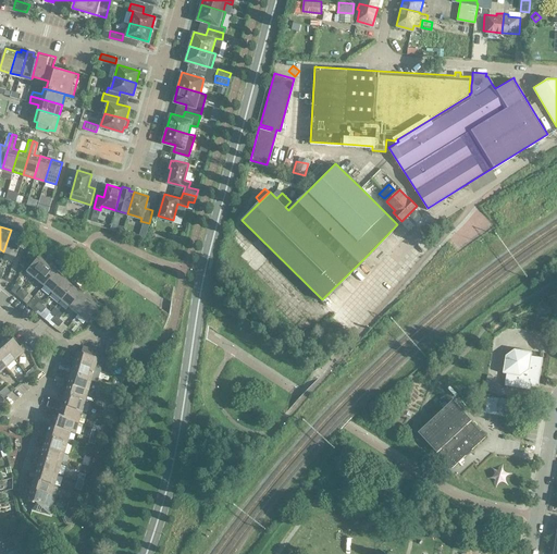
[(22,234),(11,230),(3,251),(14,255),(22,234)]
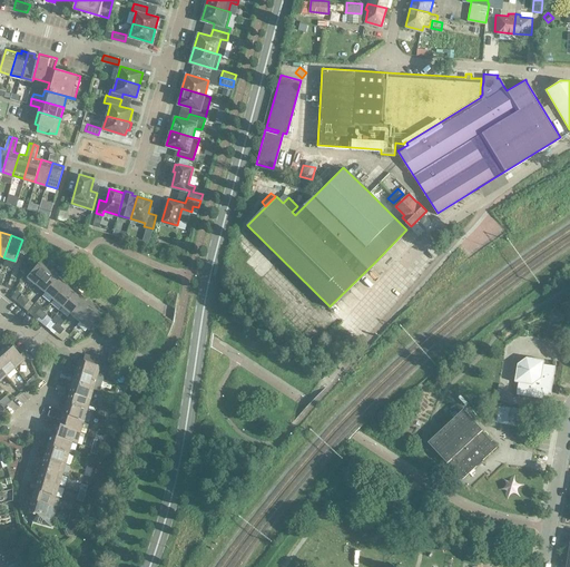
[(35,283),(49,265),(40,258),(26,275),(35,283)]
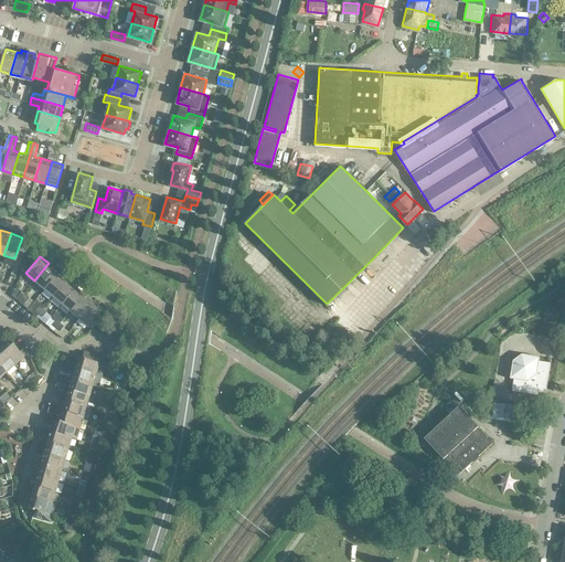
[(49,263),(34,281),(43,288),(57,271),(49,263)]
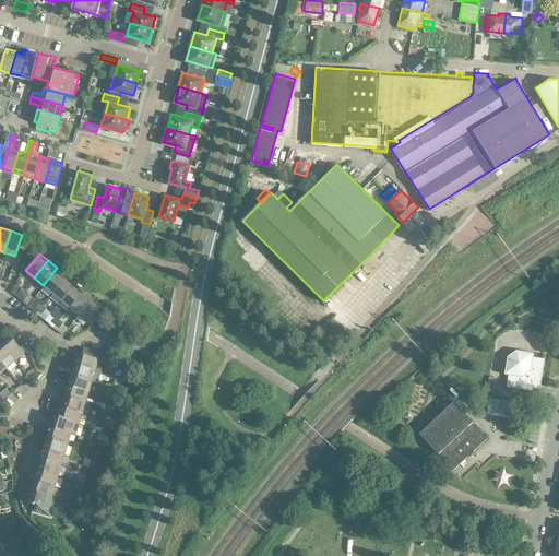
[(57,268),(43,285),(51,292),(66,274),(57,268)]
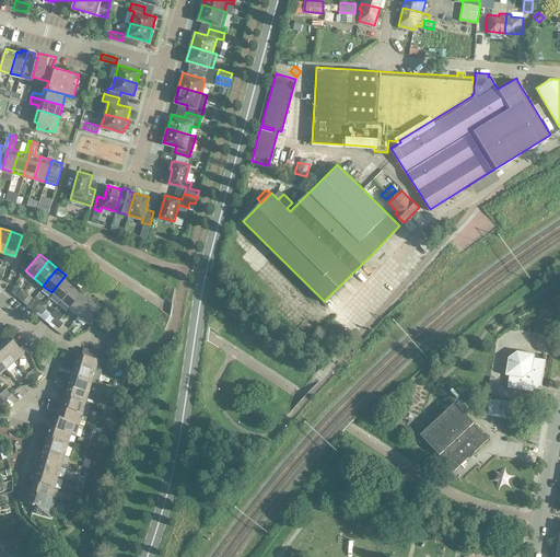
[(66,275),(51,292),(60,300),(74,282),(66,275)]
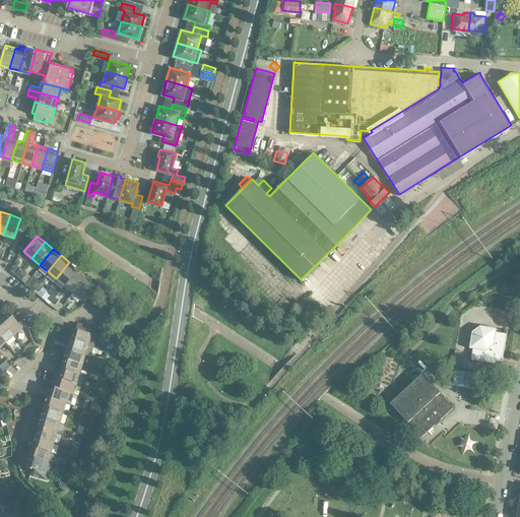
[(69,262),(56,278),(63,284),(76,269),(69,262)]
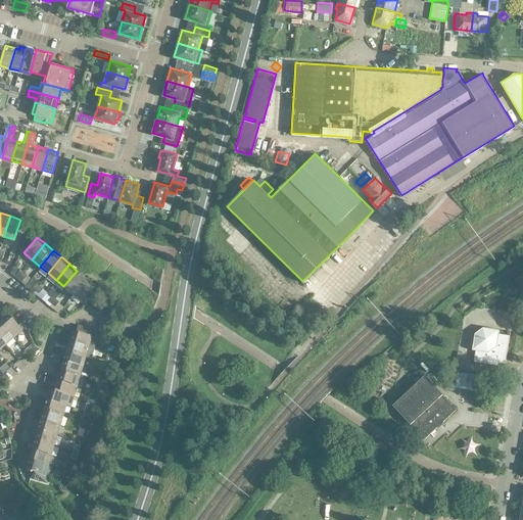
[(77,271),(63,286),(72,293),(85,277),(77,271)]
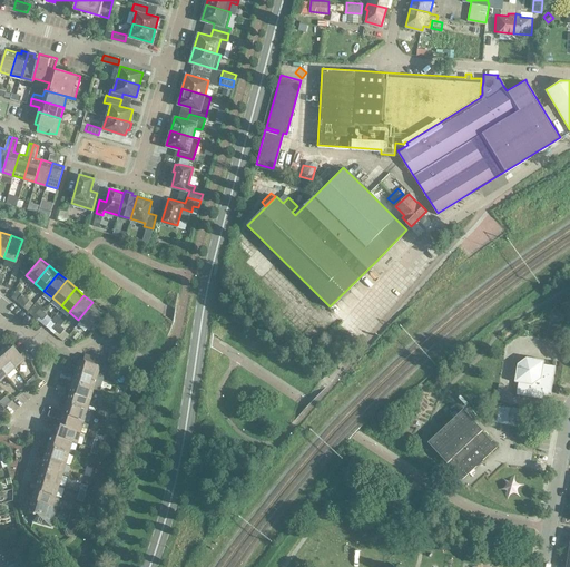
[(92,302),(78,320),(90,330),(96,324),(92,322),(102,310),(92,302)]
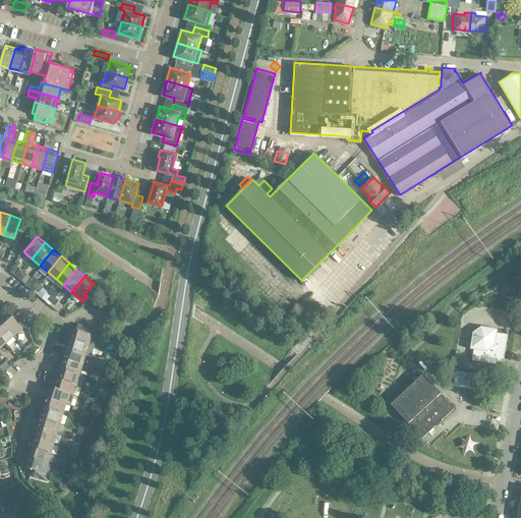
[(290,321),(298,312),(292,306),(284,315),(290,321)]
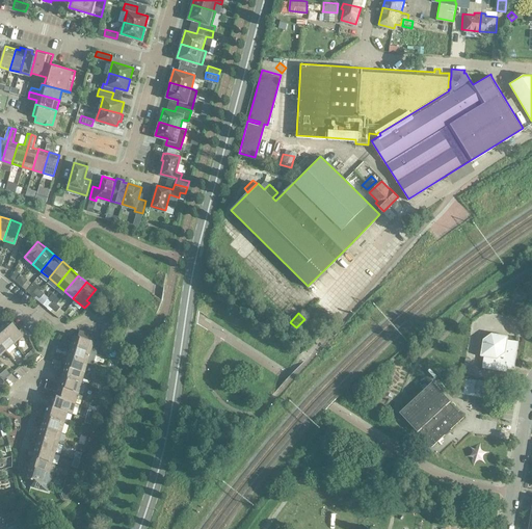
[(8,318),(0,324),(0,325),(14,341),(25,332),(21,326),(18,329),(8,318)]
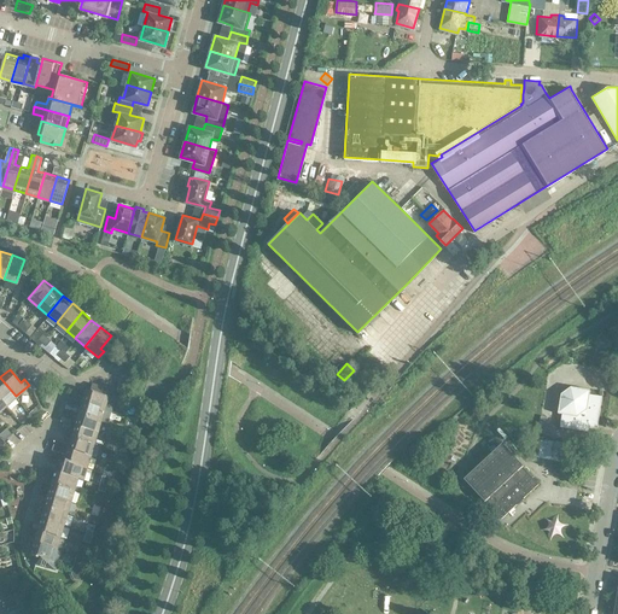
[(16,396),(0,378),(0,397),(6,404),(16,396)]
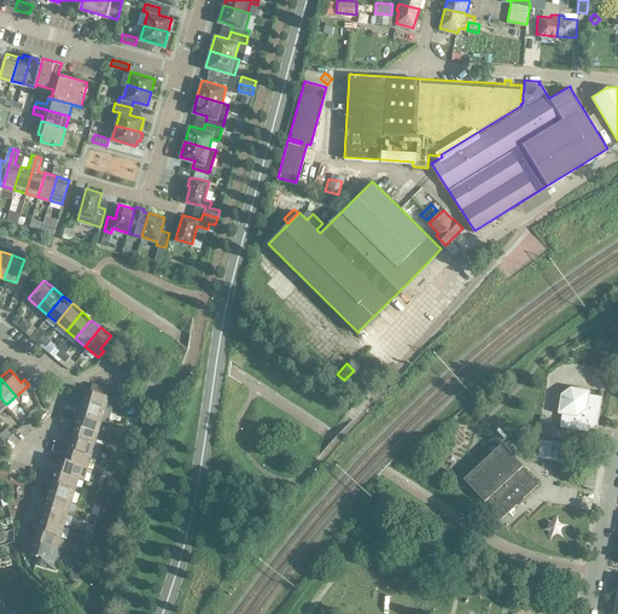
[(85,387),(82,395),(68,391),(66,396),(104,408),(108,396),(120,399),(122,391),(92,381),(89,390),(85,387)]
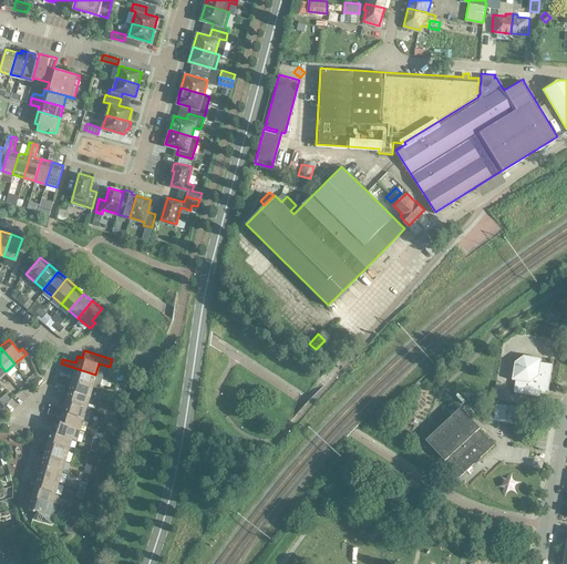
[(548,388),(553,362),(540,360),(542,357),(524,354),(515,360),(512,378),(515,378),(514,390),(539,395),(548,388)]
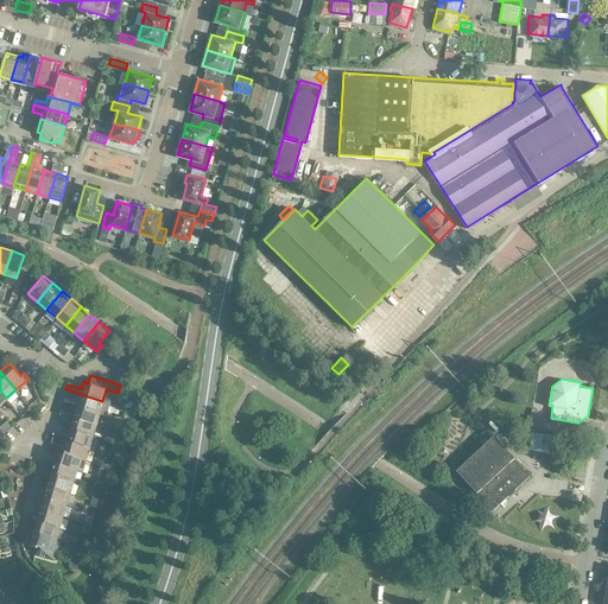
[(76,405),(99,412),(106,414),(109,402),(102,401),(65,389),(64,394),(77,399),(76,405)]
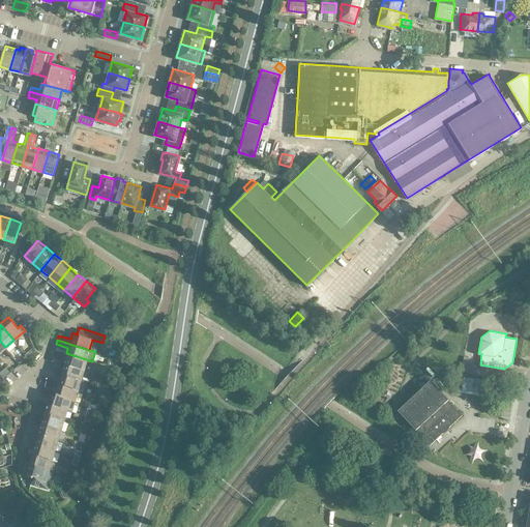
[(63,363),(83,370),(86,359),(66,353),(63,363)]
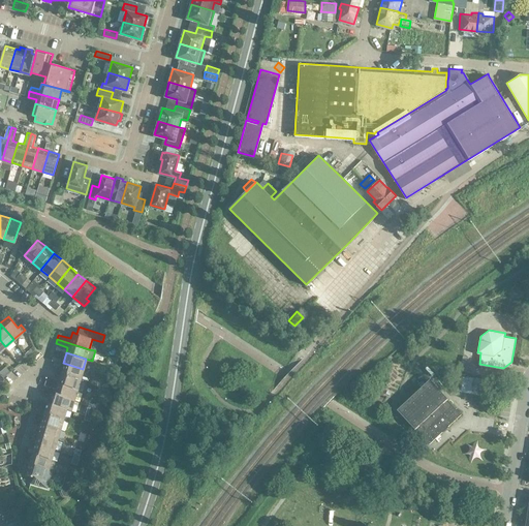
[(60,373),(80,379),(83,369),(63,363),(60,373)]
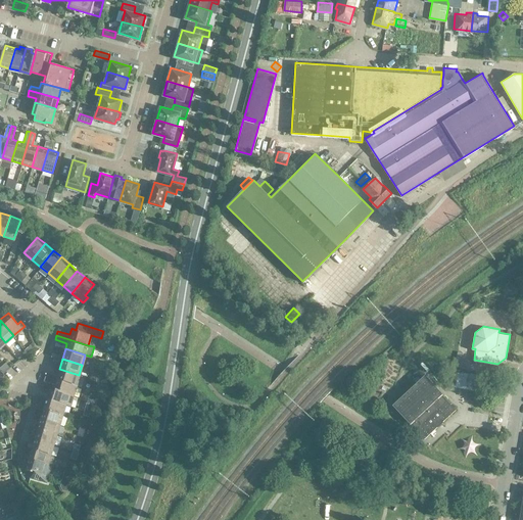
[(45,375),(76,385),(79,375),(59,369),(57,375),(46,371),(45,375)]
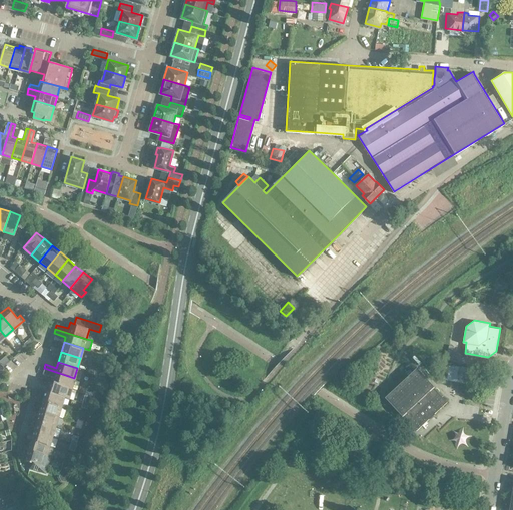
[(467,367),(449,364),(447,376),(465,379),(467,367)]
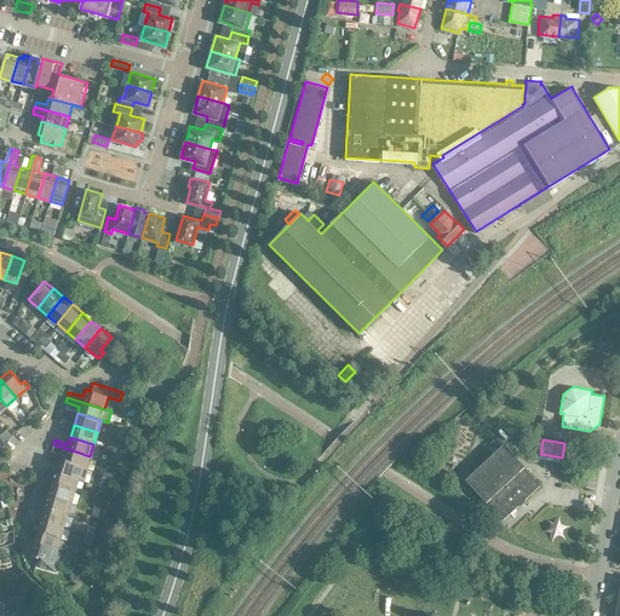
[(487,501),(497,512),(503,518),(540,483),(524,466),(504,443),(465,479),(486,501),(487,501)]
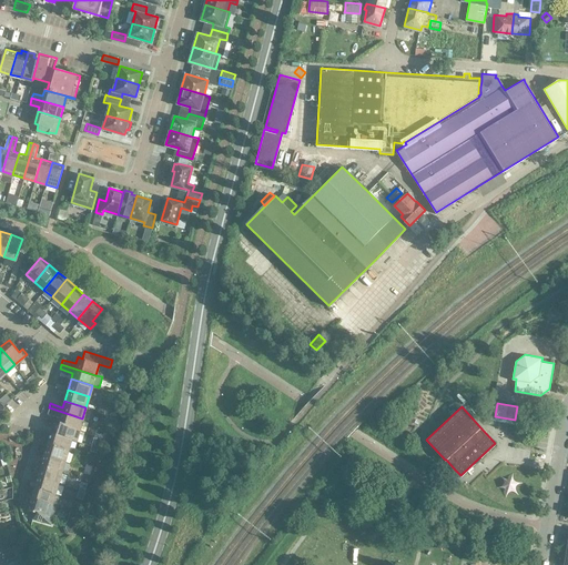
[(58,423),(79,430),(82,419),(49,407),(47,413),(60,416),(58,423)]
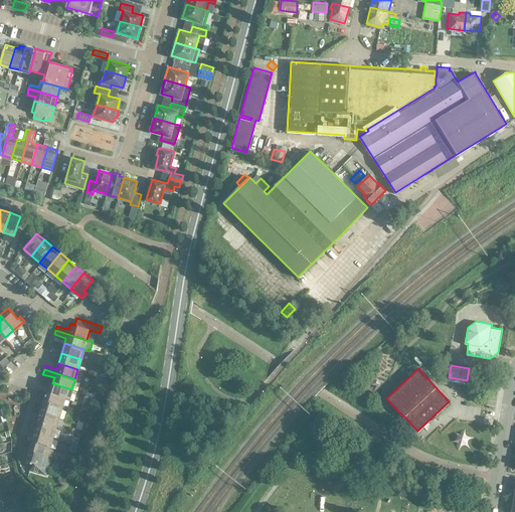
[(49,392),(64,397),(69,398),(71,389),(52,383),(49,392)]
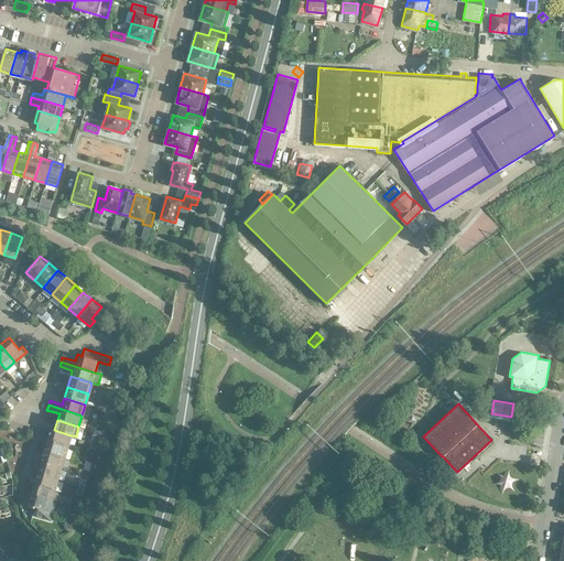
[(45,440),(67,446),(71,435),(54,430),(49,429),(45,440)]
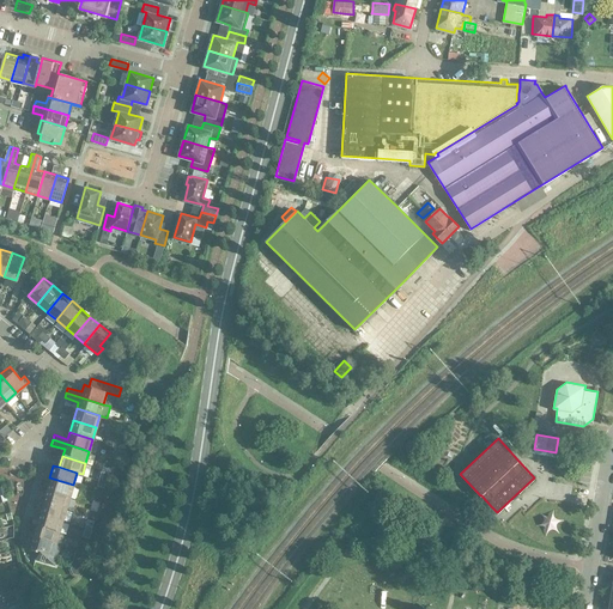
[(98,479),(105,481),(107,476),(108,469),(103,468),(101,475),(99,474),(98,479)]
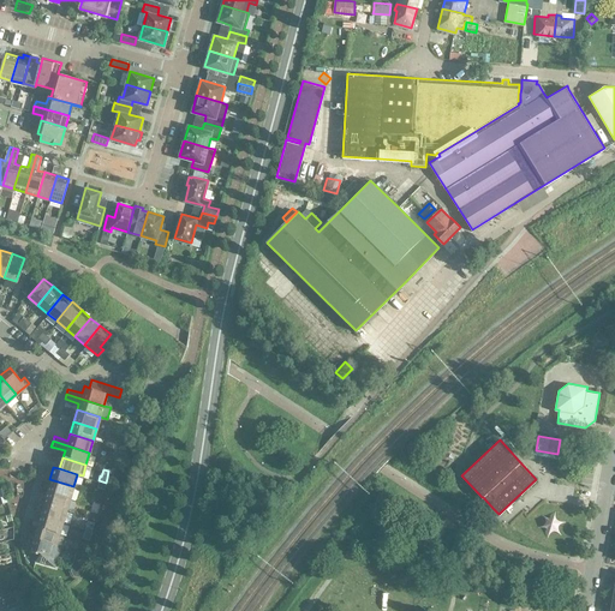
[(46,491),(70,497),(73,486),(49,479),(46,491)]
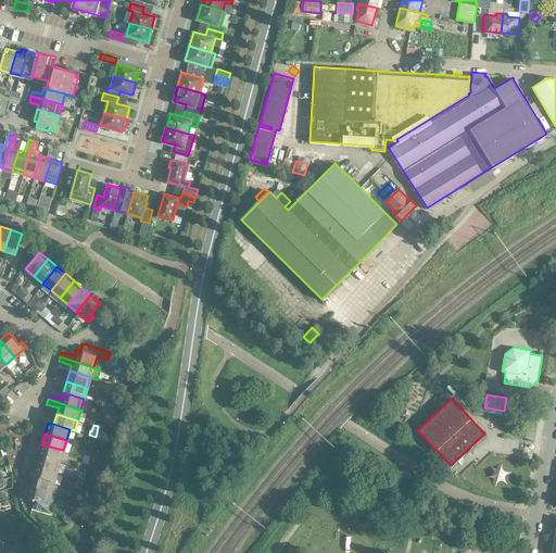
[(38,454),(60,461),(63,450),(41,444),(38,454)]
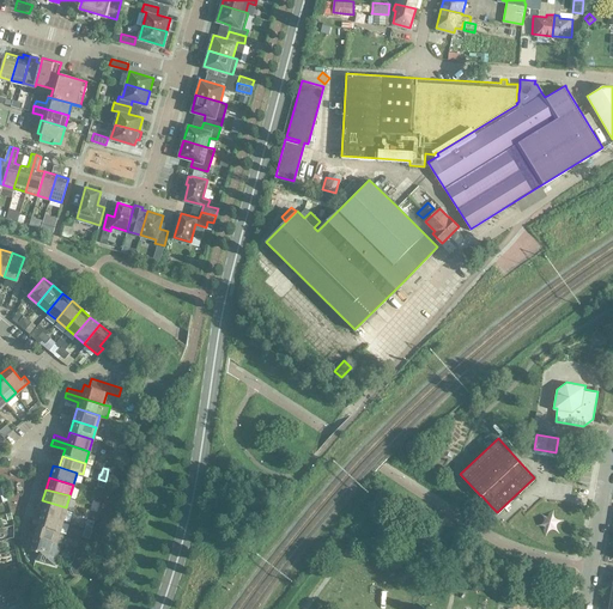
[(40,512),(62,519),(66,507),(42,500),(40,512)]
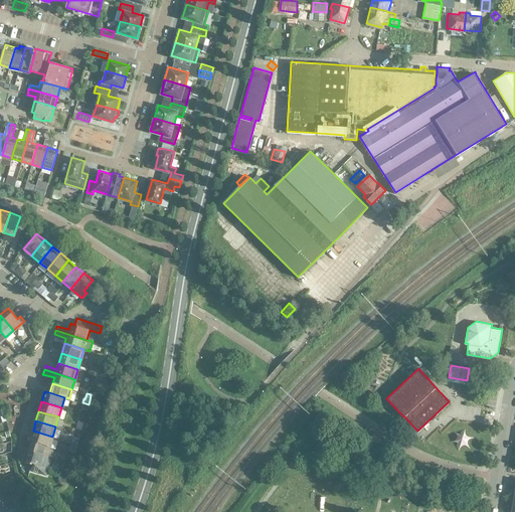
[(30,441),(49,447),(52,437),(33,431),(30,441)]
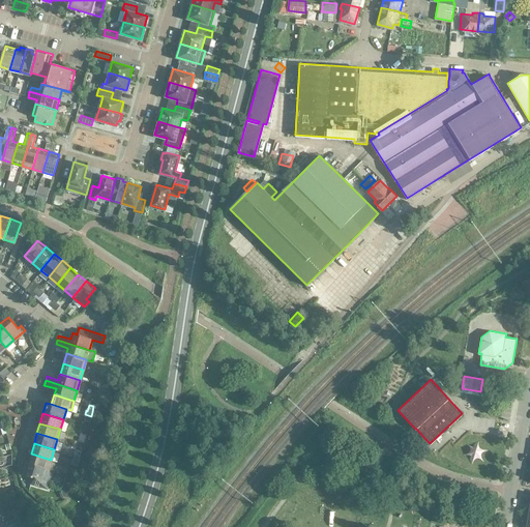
[(28,464),(48,470),(51,460),(31,454),(28,464)]
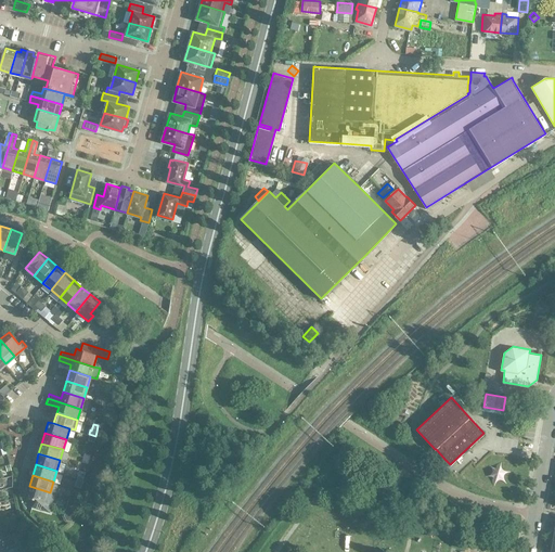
[(50,492),(29,486),(26,497),(33,499),(31,505),(44,510),(50,506),(53,493),(50,492)]
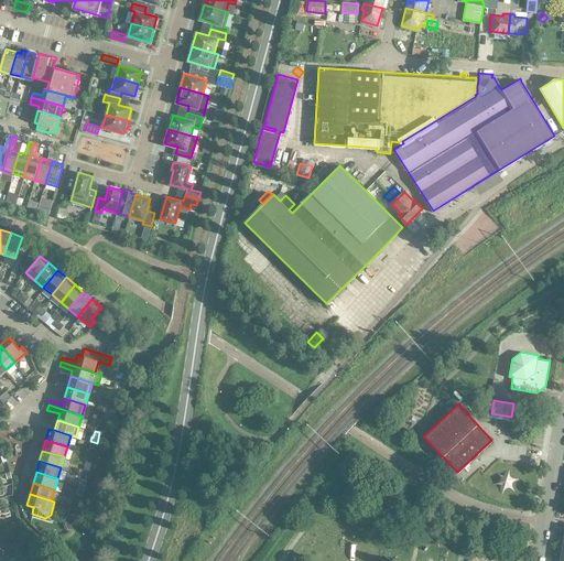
[(71,506),(77,508),(80,499),(73,497),(71,506)]
